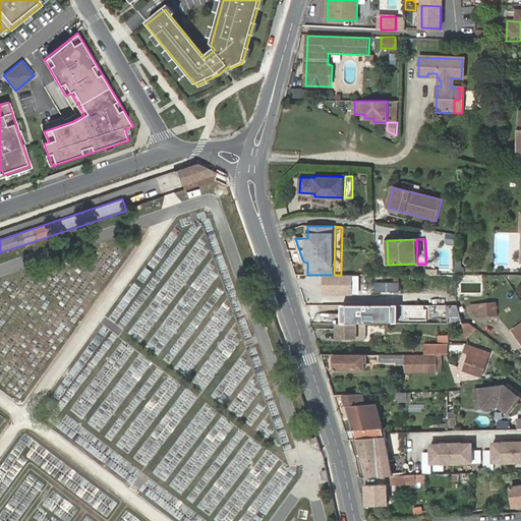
[(334,275),(325,275),(325,294),(353,294),(353,275),(341,275),(334,275)]
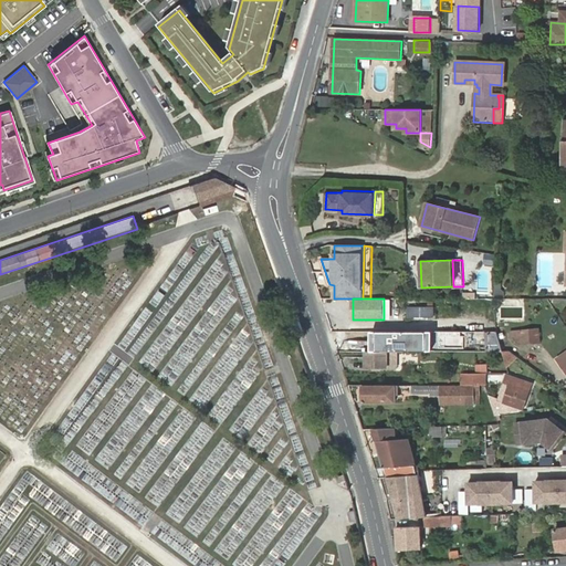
[(406,304),(406,315),(431,315),(431,304),(406,304)]
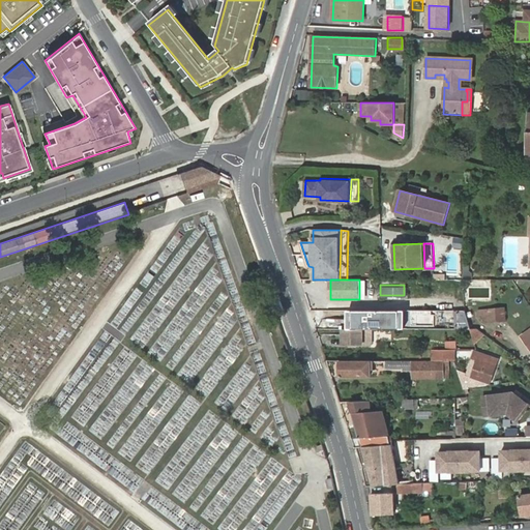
[(504,307),(489,308),(489,318),(504,317),(504,307)]
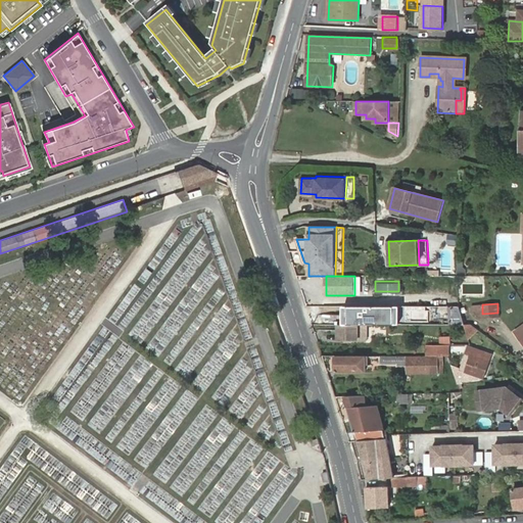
[(458,304),(449,305),(453,324),(461,323),(458,304)]
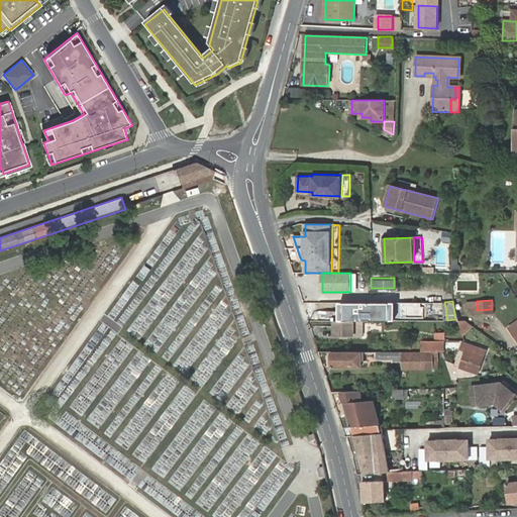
[(396,302),(338,302),(338,321),(364,320),(396,320),(396,302)]
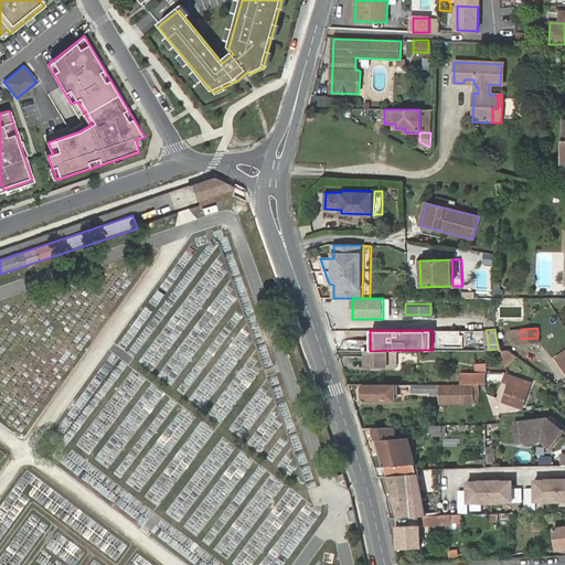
[(448,331),(447,350),(480,350),(481,332),(448,331)]
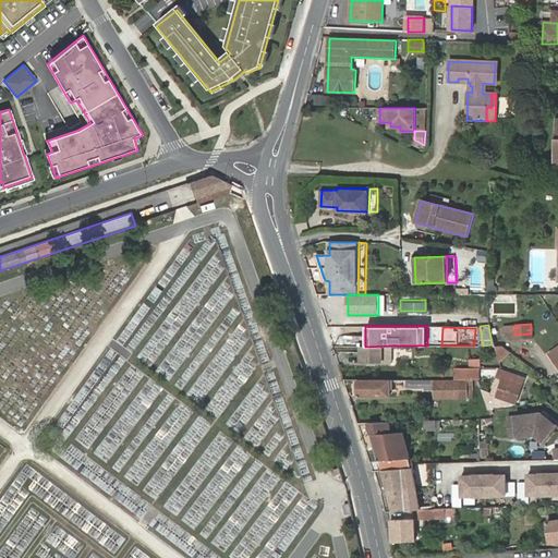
[(496,358),(505,355),(502,343),(493,346),(496,358)]
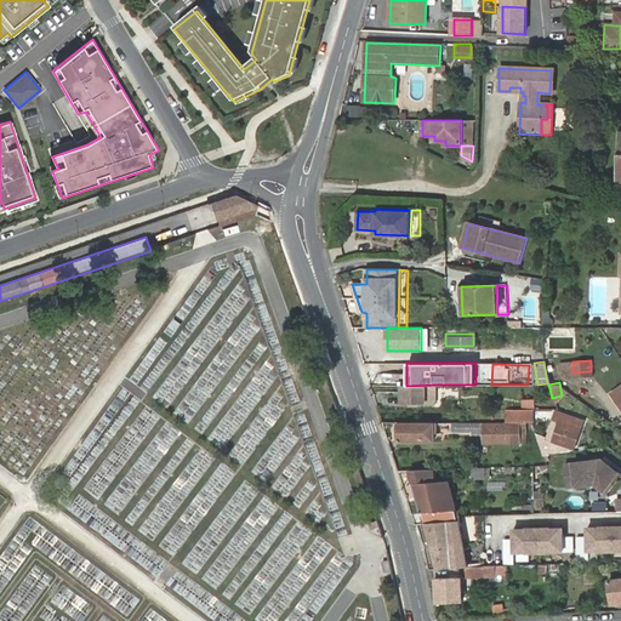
[(406,386),(404,386),(404,404),(427,404),(437,404),(437,385),(427,386),(406,386)]
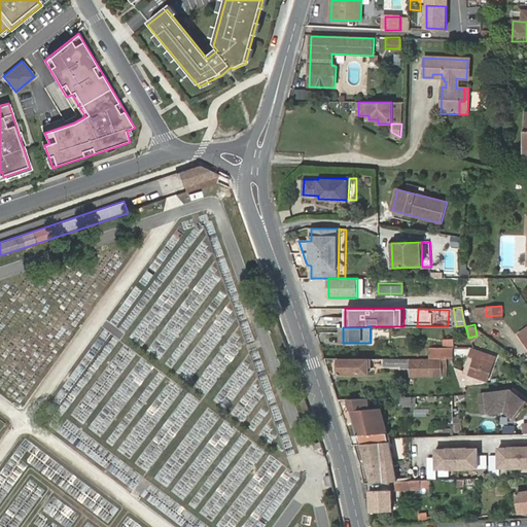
[(526,328),(518,336),(526,348),(526,328)]
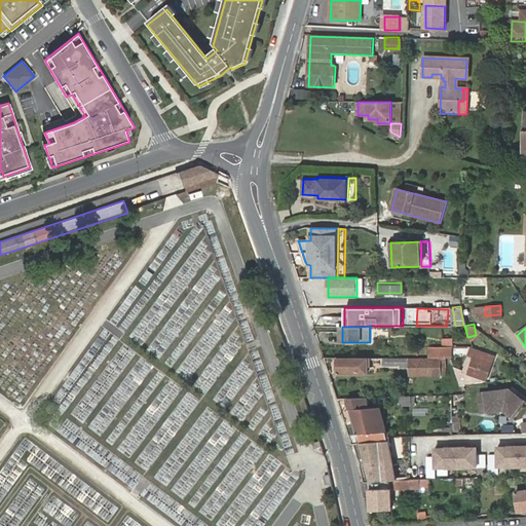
[(451,358),(451,347),(428,347),(428,358),(446,358),(451,358)]
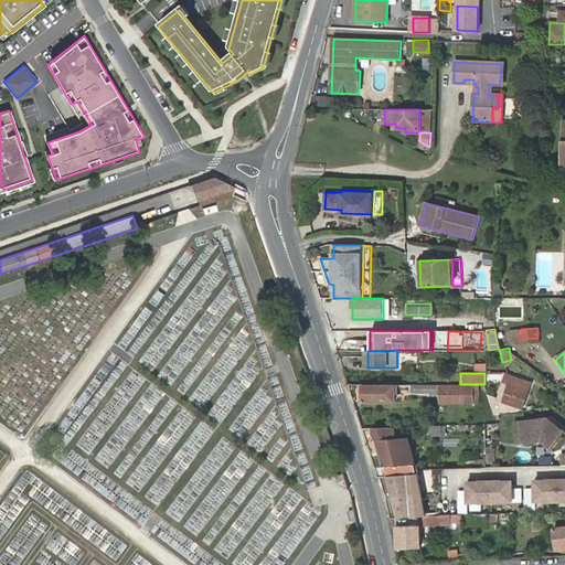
[(502,406),(499,413),(523,409),(529,391),(503,382),(498,400),(503,402),(502,406)]
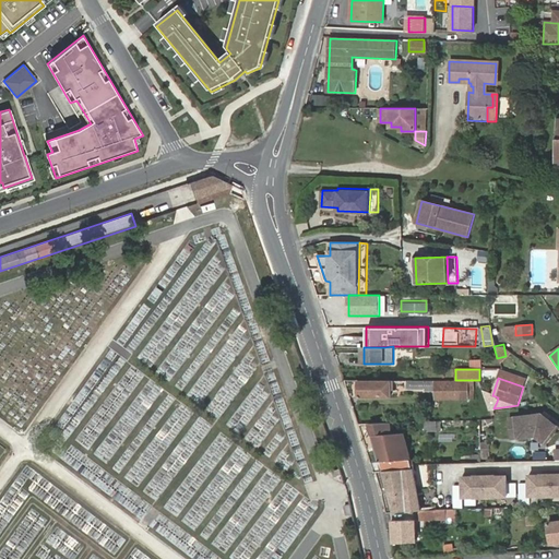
[(392,399),(392,380),(357,380),(358,397),(392,399)]
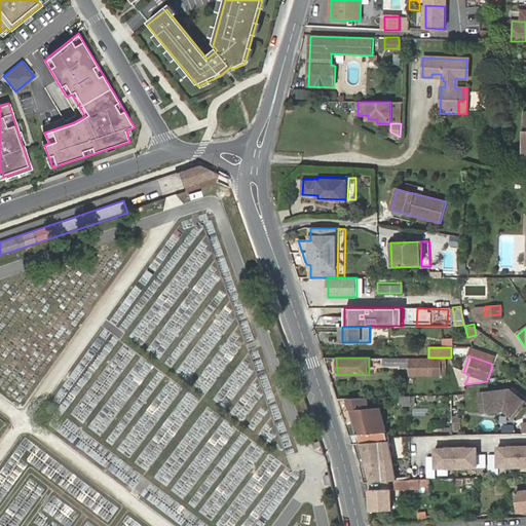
[(421,377),(442,376),(446,375),(446,358),(428,358),(408,358),(408,360),(383,359),(383,367),(400,367),(400,369),(409,369),(409,377),(421,377)]
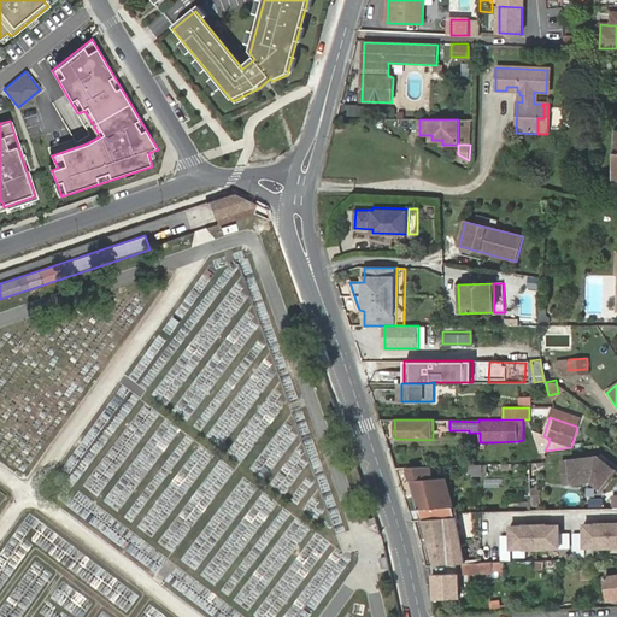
[(545,451),(548,444),(550,439),(544,436),(535,435),(536,441),(540,450),(545,451)]
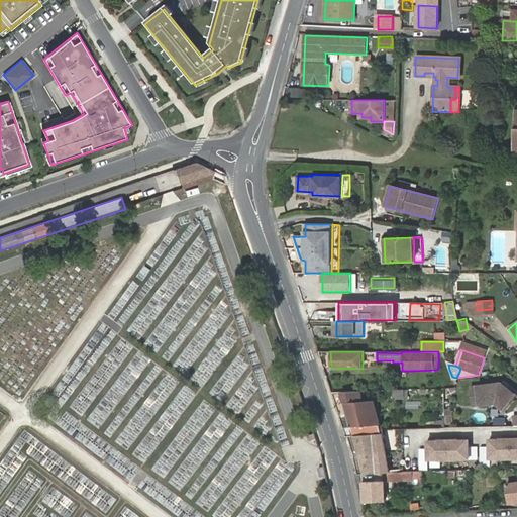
[(516,395),(501,383),(471,387),(474,406),(496,403),(506,411),(516,395)]
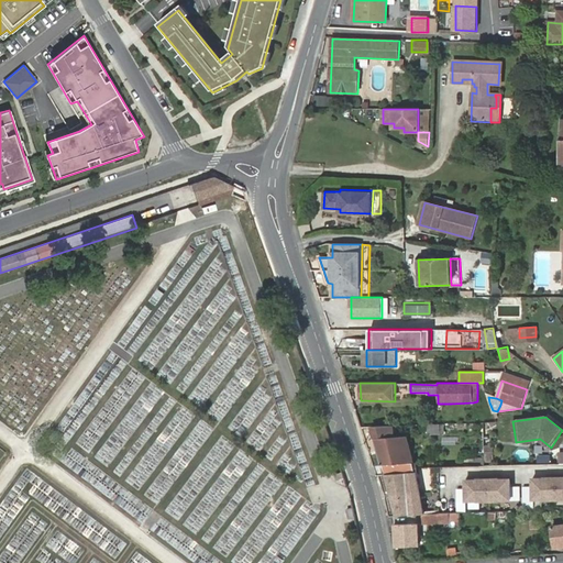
[(474,433),(474,424),(421,426),(422,433),(429,433),(429,435),(474,433)]
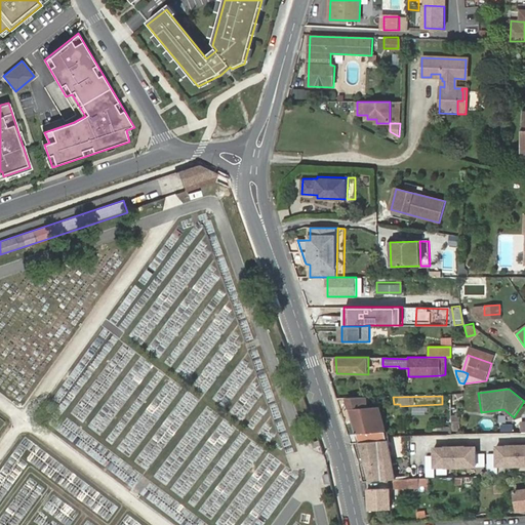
[(348,399),(358,442),(388,440),(380,408),(368,408),(367,404),(367,398),(348,399)]
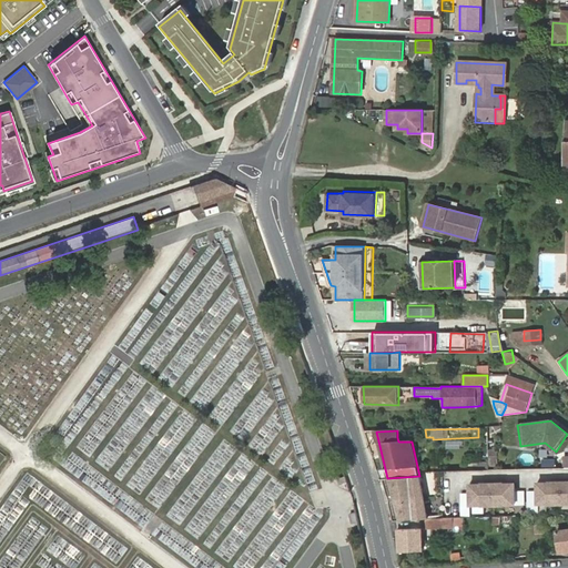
[(387,478),(398,520),(428,519),(424,487),(419,476),(387,478)]
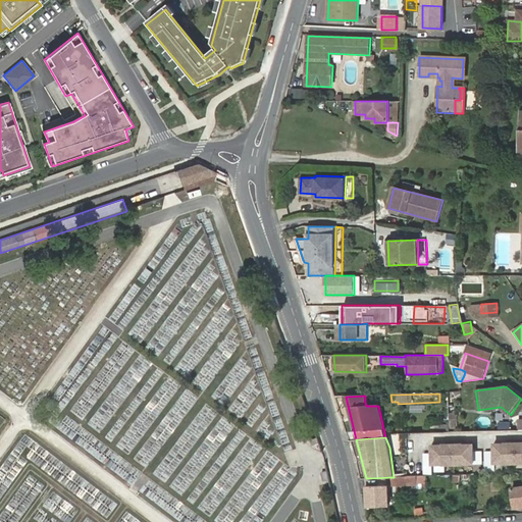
[(521,444),(494,445),(494,464),(521,463),(521,444)]
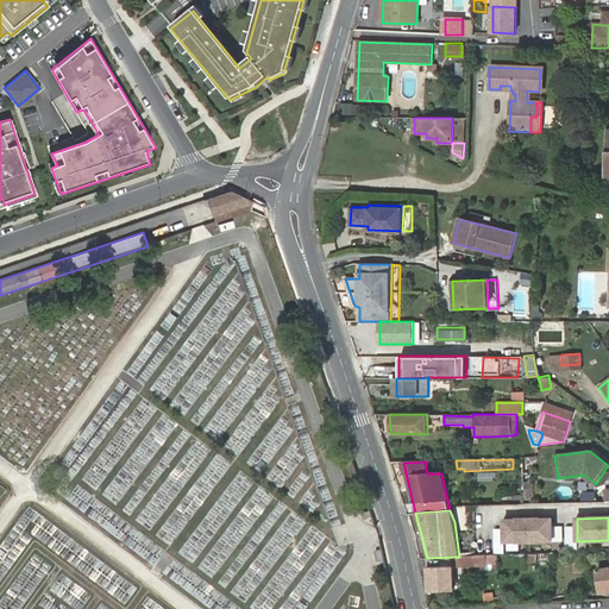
[(553,519),(504,520),(504,542),(553,541),(553,519)]
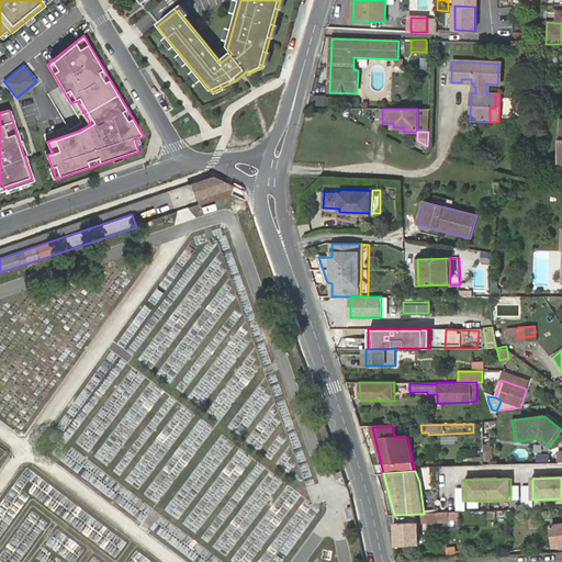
[(355,518),(352,508),(346,510),(348,519),(355,518)]
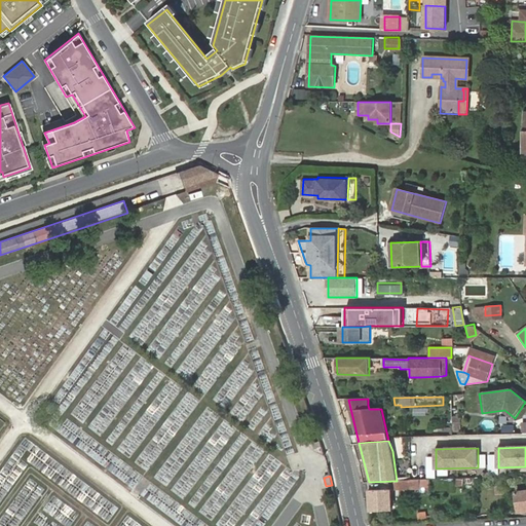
[(396,489),(420,488),(420,481),(395,482),(396,489)]
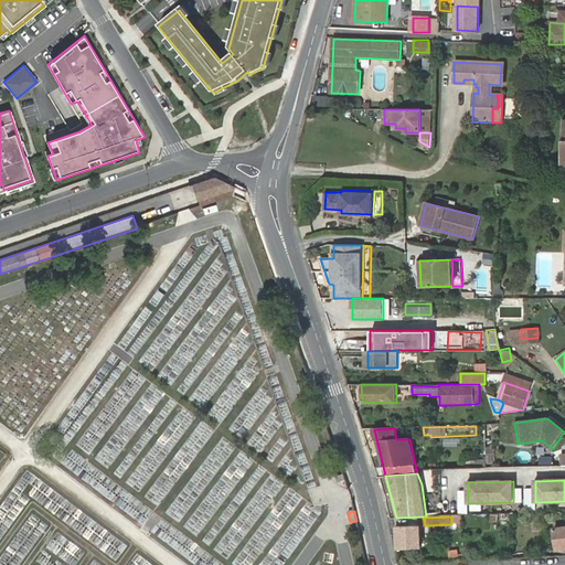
[(420,548),(419,526),(396,526),(397,550),(420,548)]
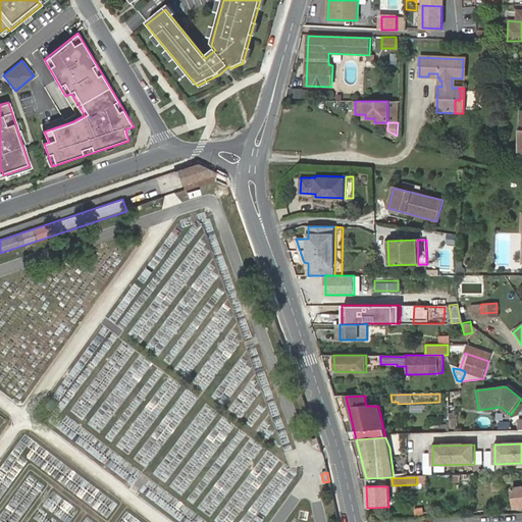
[(521,506),(521,486),(513,488),(515,508),(521,506)]
